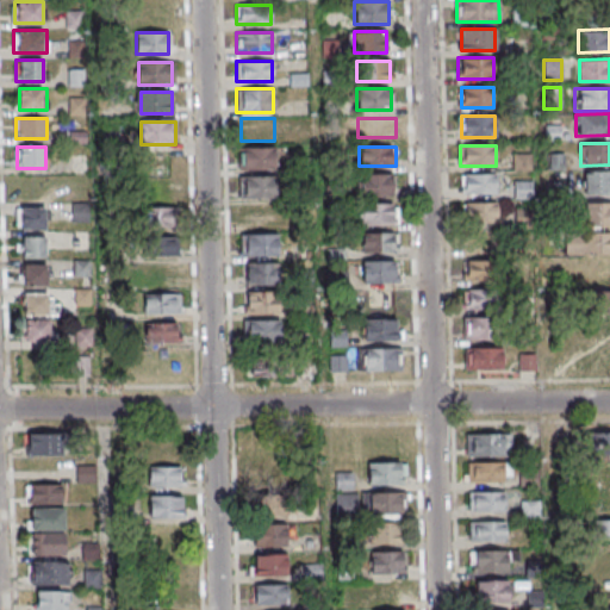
[(275,148),(241,148),(241,169),(275,169),(275,148)]
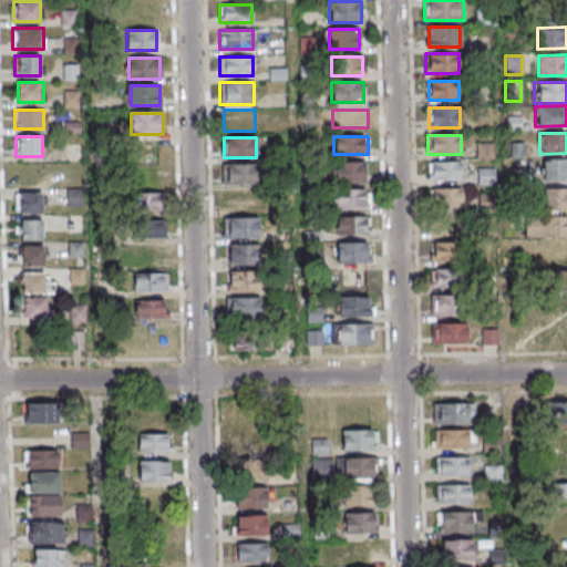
[(477,158),(493,158),(493,144),(477,144),(477,158)]
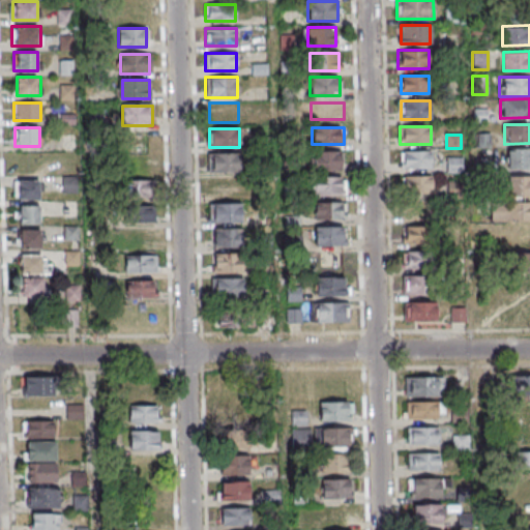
[(529,148),(506,149),(506,168),(529,168),(529,148)]
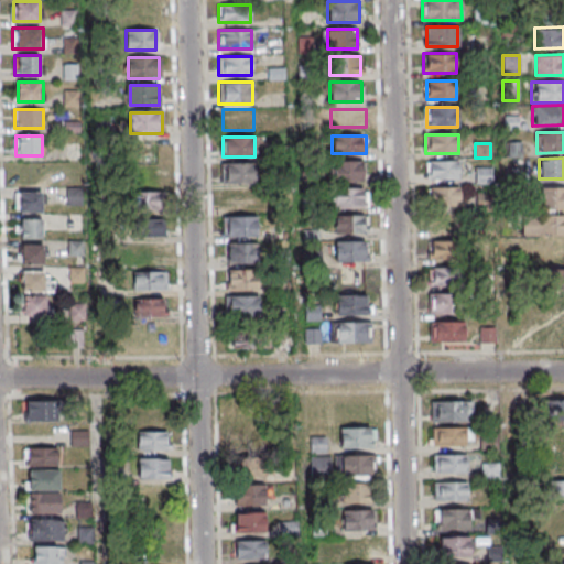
[(364,162),(329,162),(329,183),(364,183),(364,162)]
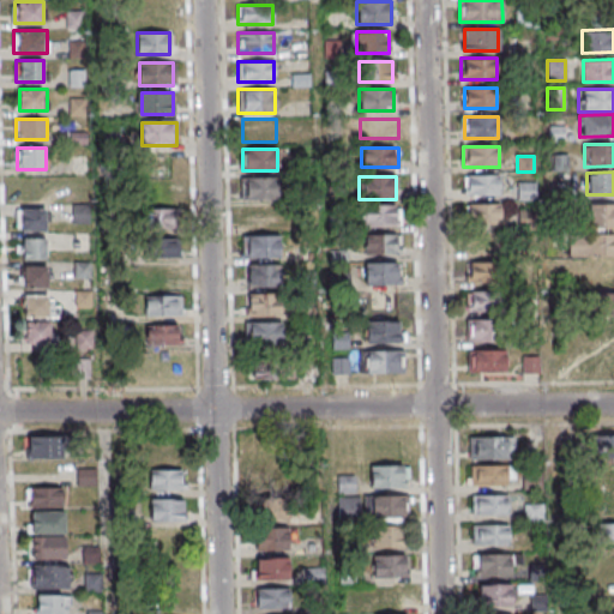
[(464,196),(500,196),(500,176),(464,176),(464,196)]
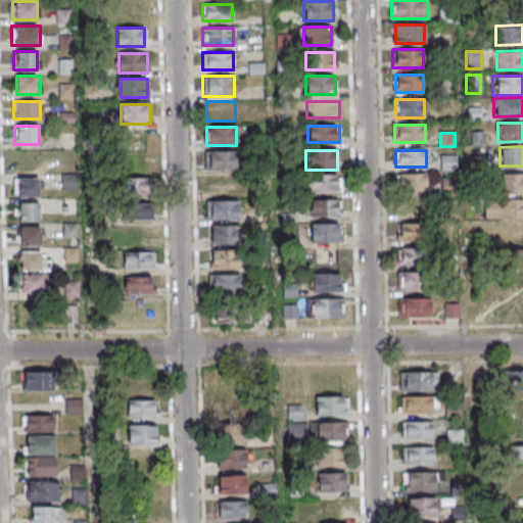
[(236,170),(236,151),(205,151),(205,170),(236,170)]
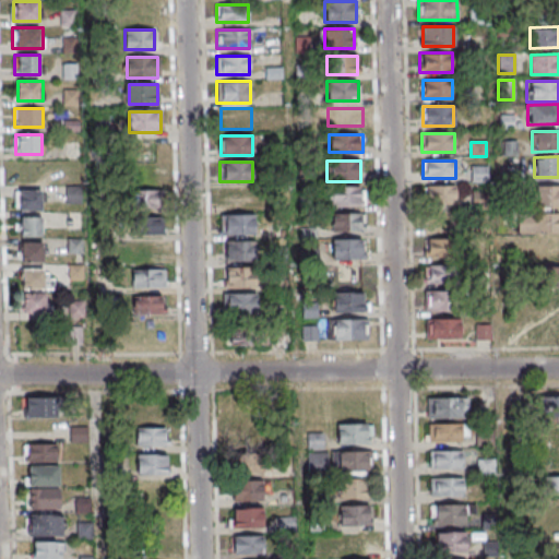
[(558,186),(534,187),(534,209),(558,207),(558,186)]
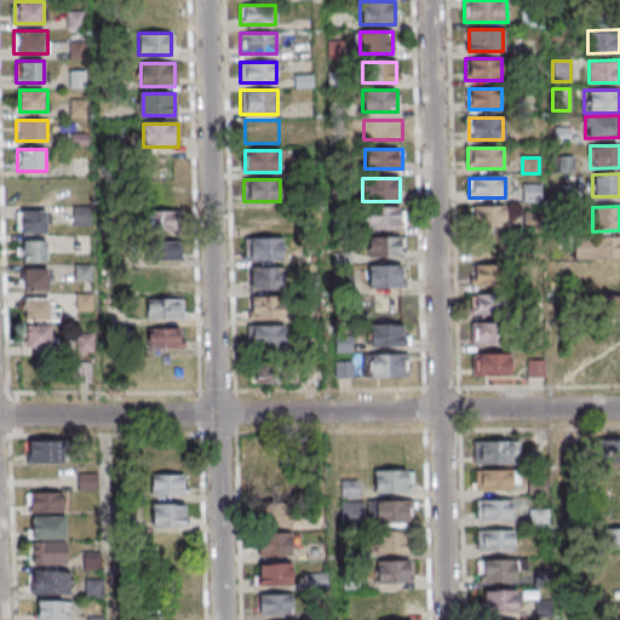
[(73,225),(90,225),(90,207),(73,207),(73,225)]
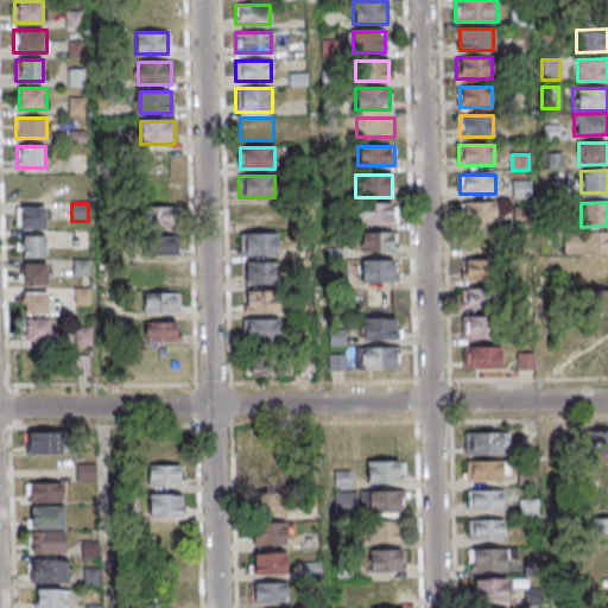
[(359,203),(359,225),(394,225),(394,203),(359,203)]
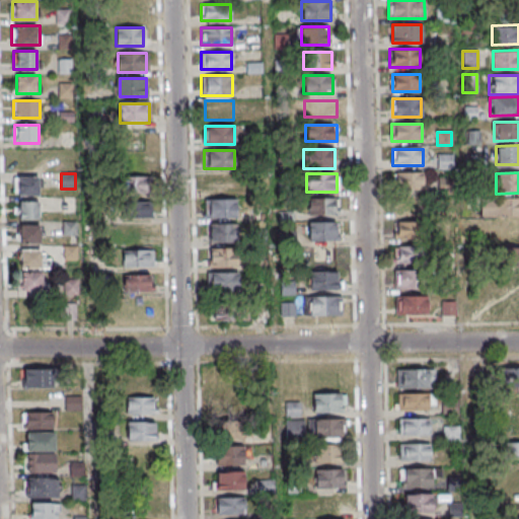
[(396,193),(423,193),(423,173),(396,173),(396,193)]
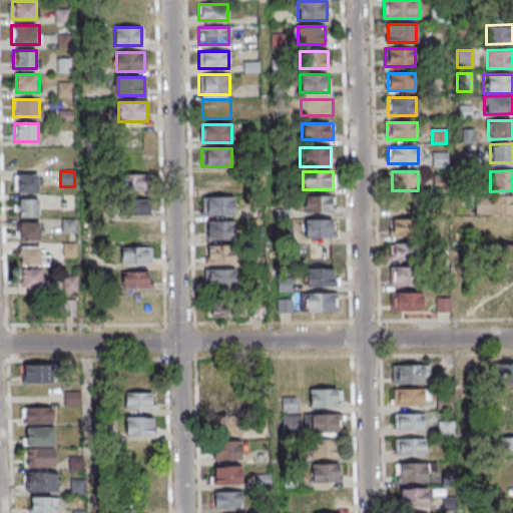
[(204,189),(231,189),(231,172),(204,172),(204,189)]
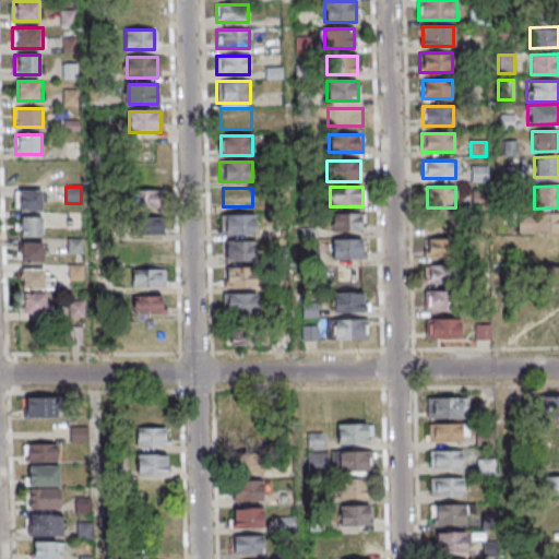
[(42,190),(15,190),(15,210),(42,210),(42,190)]
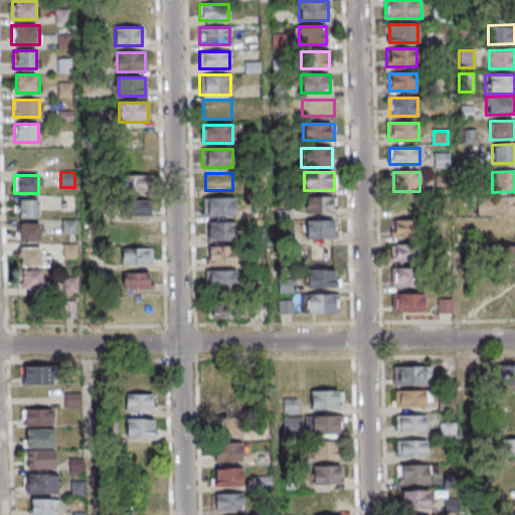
[(122,176),(122,193),(149,193),(149,176),(122,176)]
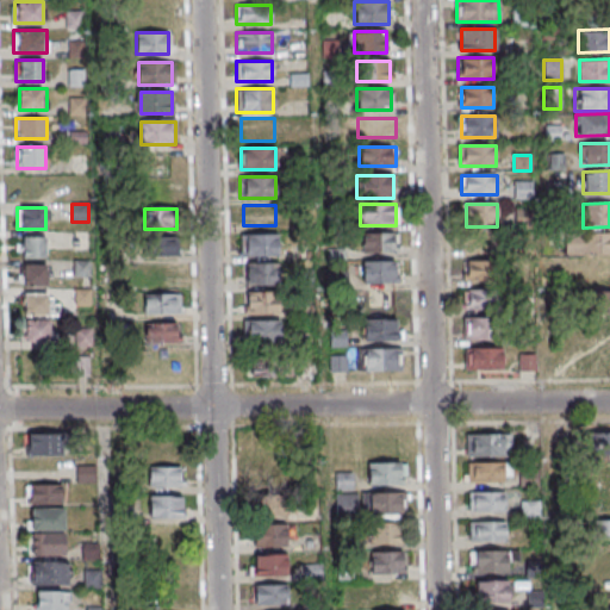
[(278,234),(243,234),(243,255),(278,255),(278,234)]
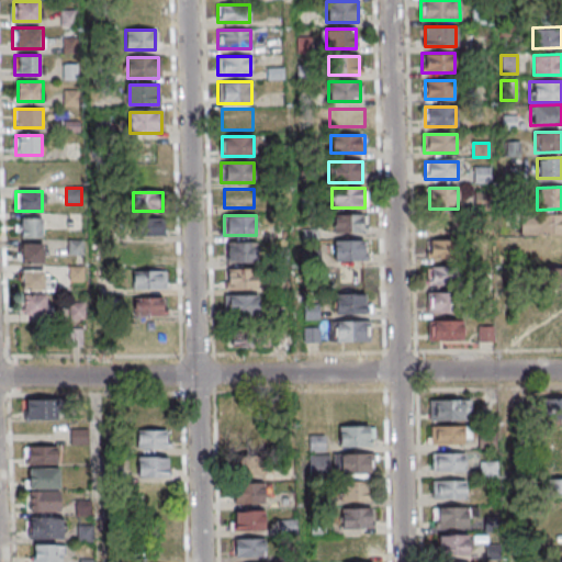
[(334,233),(366,233),(366,215),(334,215),(334,233)]
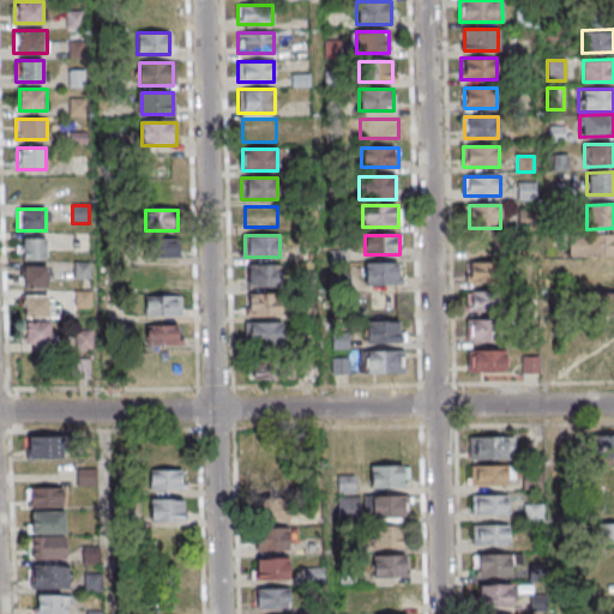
[(468,235),(468,251),(499,252),(499,235),(468,235)]
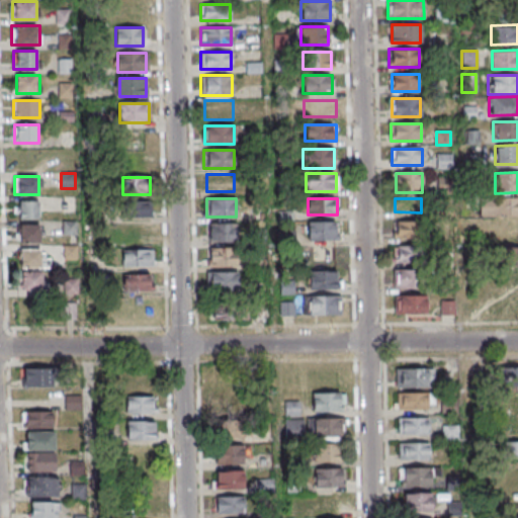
[(517,199),(483,199),(483,219),(517,218),(517,199)]
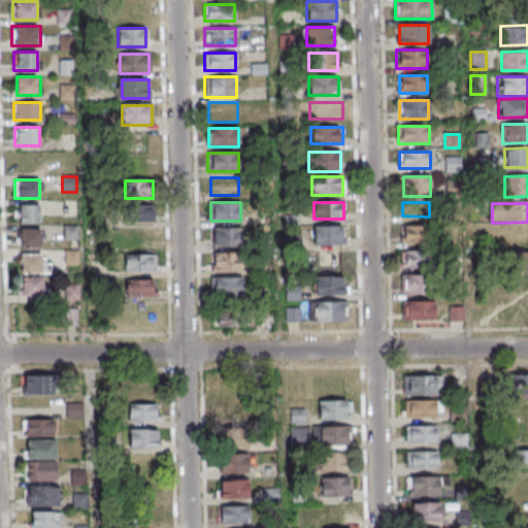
[(39,204),(17,204),(17,223),(39,223),(39,204)]
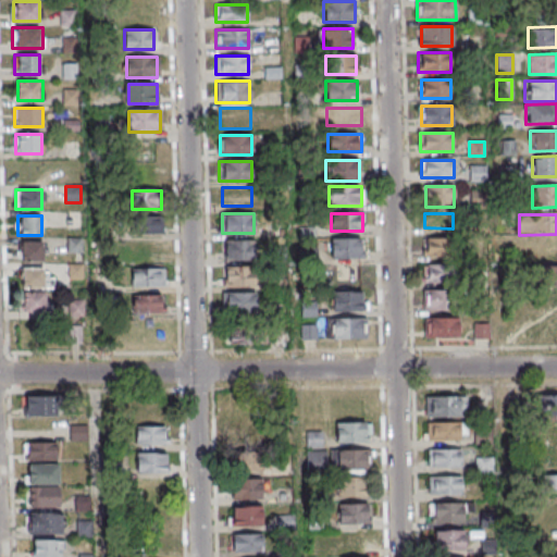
[(159,217),(134,217),(134,233),(159,233),(159,217)]
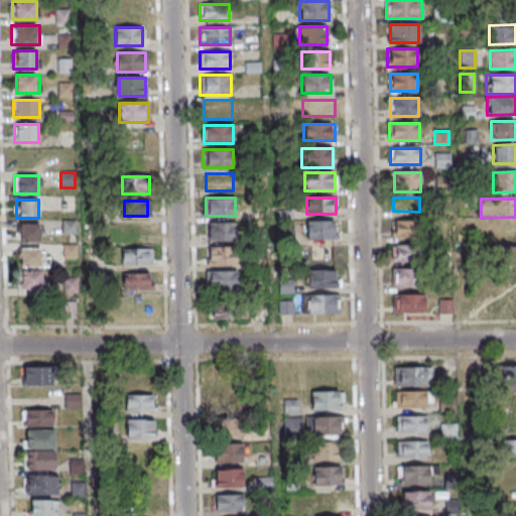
[(337,239),(337,221),(306,221),(306,239),(337,239)]
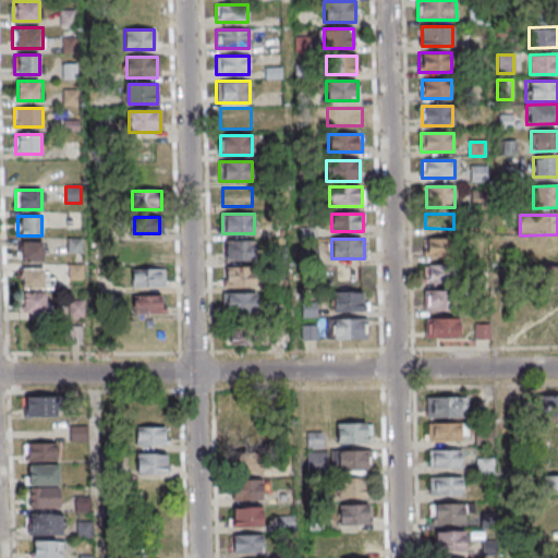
[(424,240),(424,257),(451,257),(451,240),(424,240)]
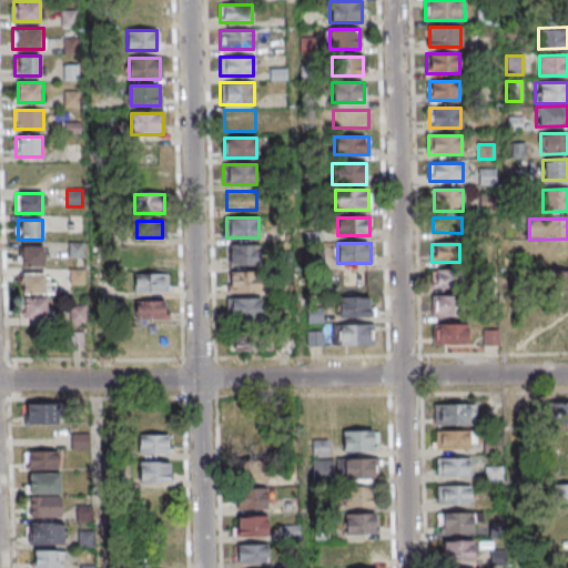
[(260,245),(226,245),(226,264),(260,264),(260,245)]
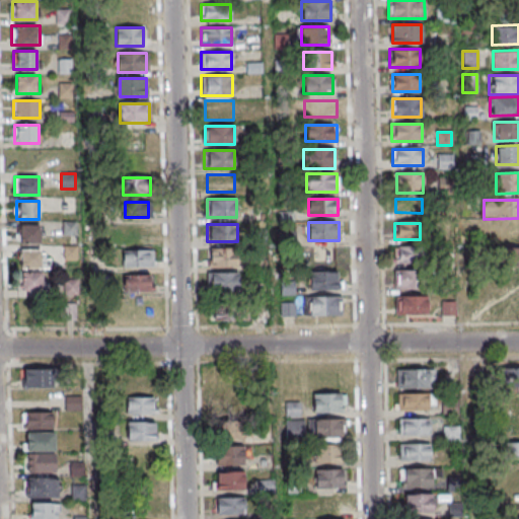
[(518,244),(518,224),(496,225),(496,244),(518,244)]
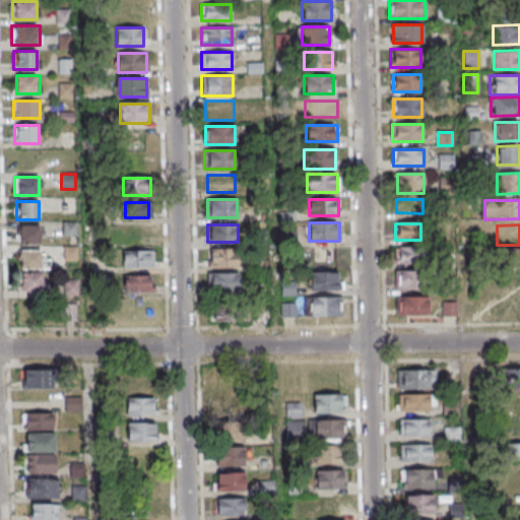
[(40,225),(16,225),(16,244),(40,244),(40,225)]
